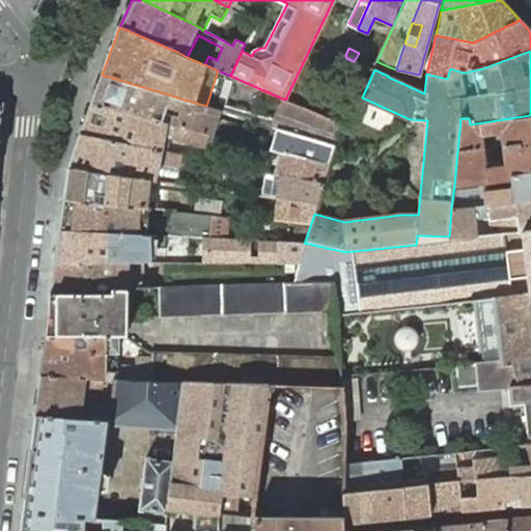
[(372,70),(374,70),(388,76),(390,67),(376,61),(372,70)]
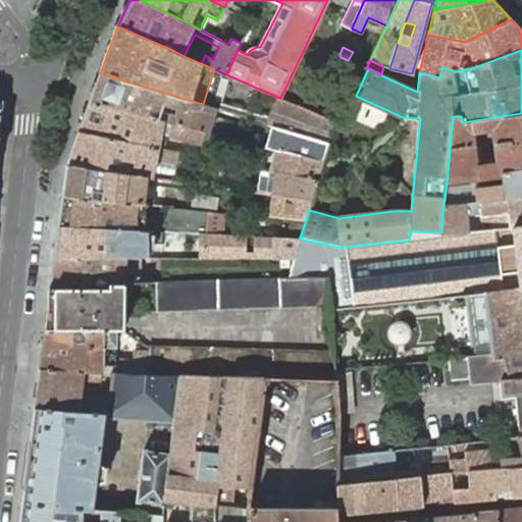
[(324,117),(334,121),(342,124),(356,96),(368,68),(366,68),(350,61),(324,117)]
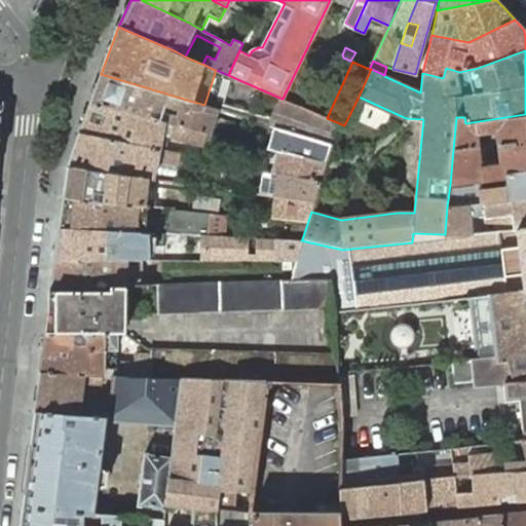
[(211,134),(218,110),(204,105),(190,101),(101,74),(90,103),(167,123),(211,134)]
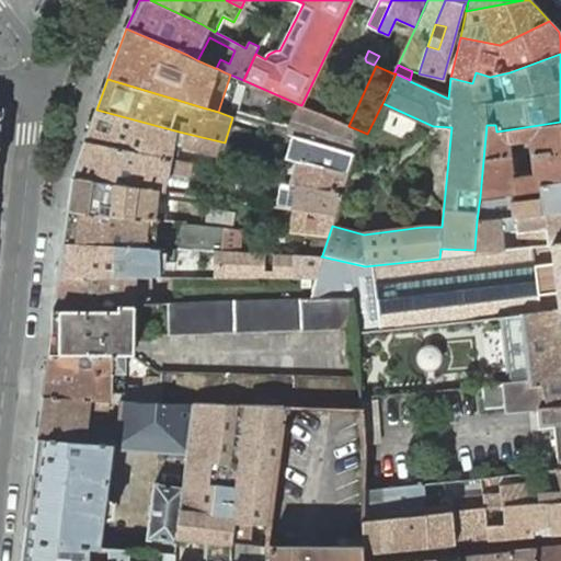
[(304,138),(354,153),(359,130),(348,126),(301,105),(298,104),(288,134),(293,136),(304,138)]
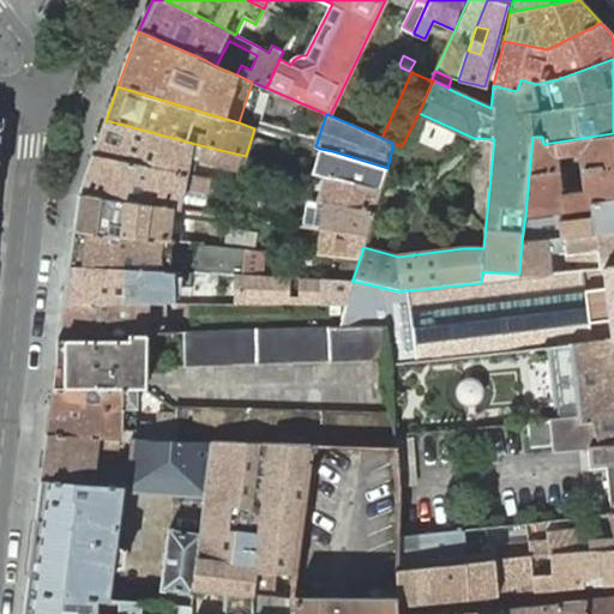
[(106,120),(92,156),(186,174),(192,157),(236,168),(238,167),(264,174),(266,161),(246,156),(196,144),(106,120)]
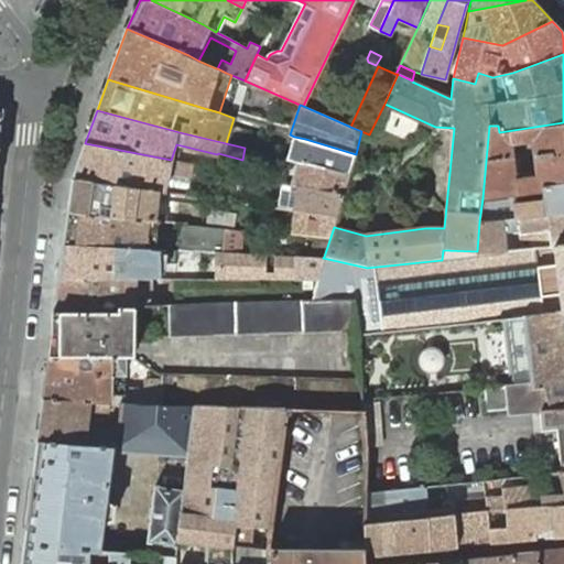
[(563,122),(499,132),(498,126),(489,126),(486,161),(512,158),(532,155),(563,151),(563,122)]
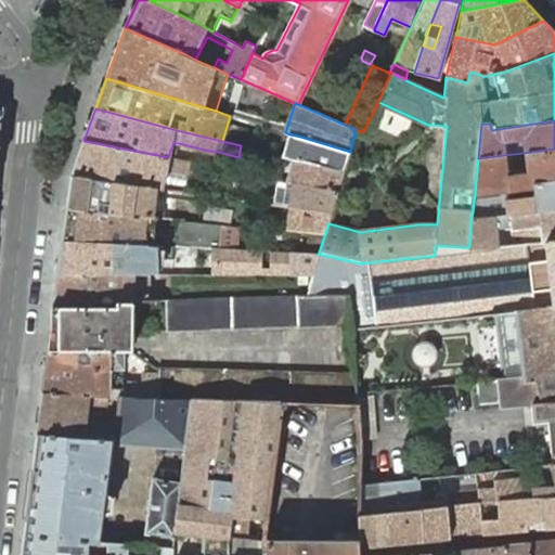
[(289,134),(284,157),(295,159),(344,172),(350,152),(300,137),(289,134)]
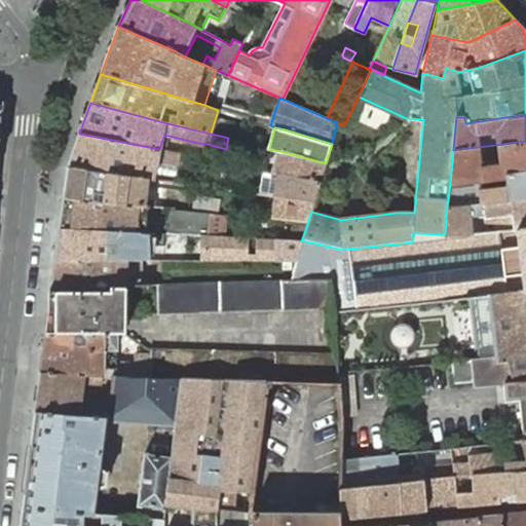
[(79,134),(67,166),(148,179),(154,180),(158,160),(179,165),(181,154),(160,150),(159,149),(79,134)]
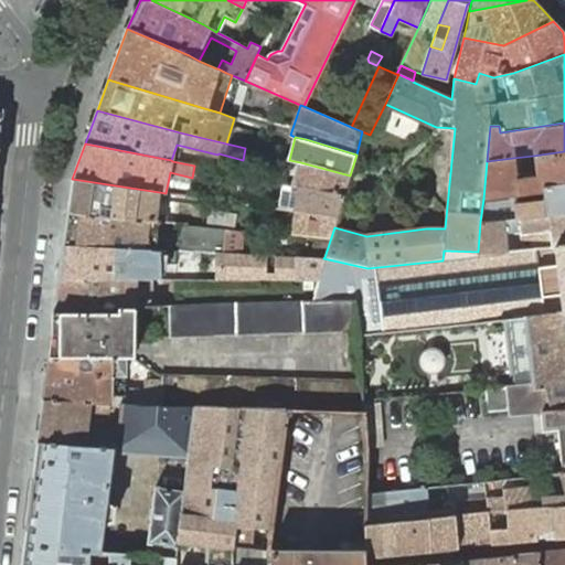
[(513,158),(487,161),(483,199),(516,194),(545,191),(543,183),(564,180),(564,151),(533,156),(535,177),(516,179),(513,158)]
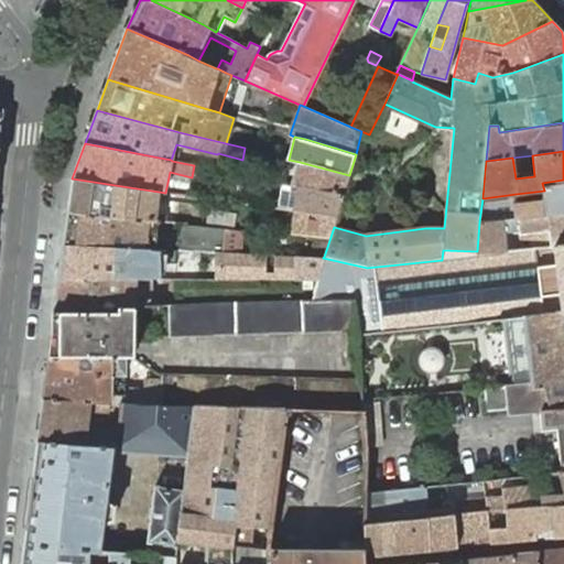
[(532,155),(512,158),(516,179),(534,176),(532,155)]
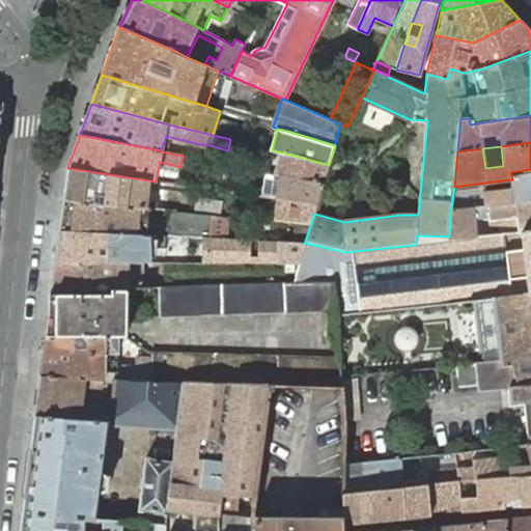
[(282,174),(324,183),(329,165),(282,152),(275,173),(282,174)]
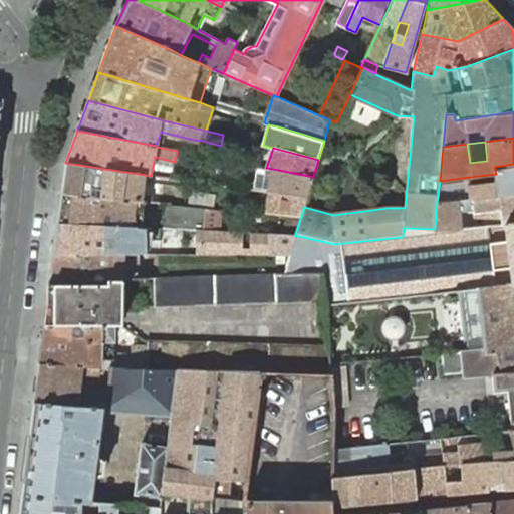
[(65,163),(61,193),(142,202),(144,202),(151,202),(152,196),(143,195),(145,175),(65,163)]
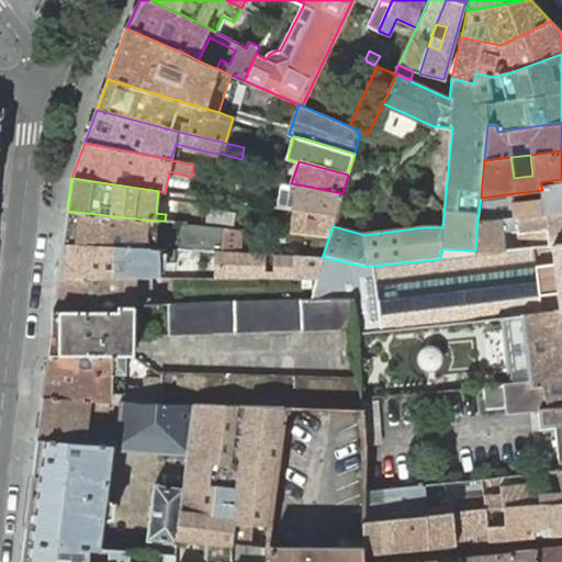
[(271,180),(260,178),(258,188),(269,190),(271,180)]
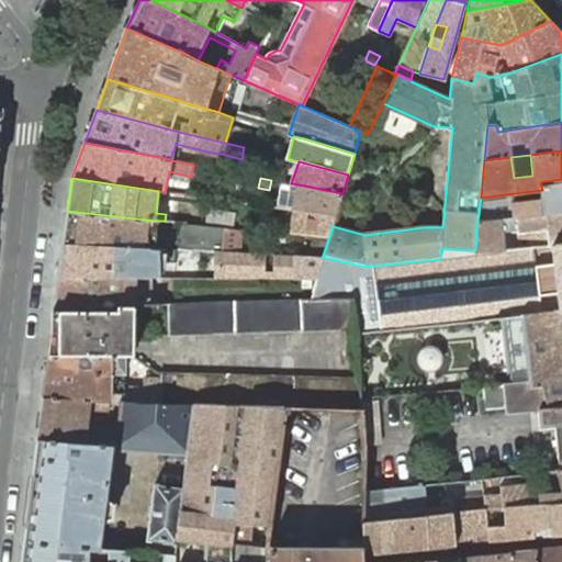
[(514,193),(481,198),(478,221),(561,211),(561,179),(540,182),(542,190),(542,198),(515,201),(514,193)]
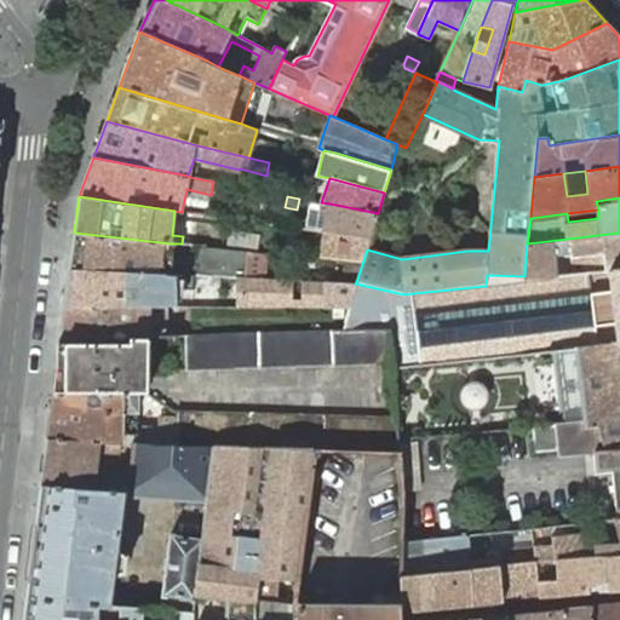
[(325,231),(326,231),(371,237),(378,213),(329,204),(321,202),(321,210),(328,211),(325,231)]
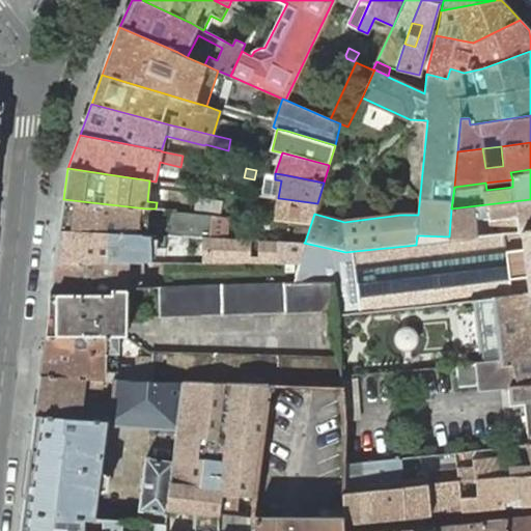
[(512,179),(485,183),(486,190),(512,187),(512,179)]
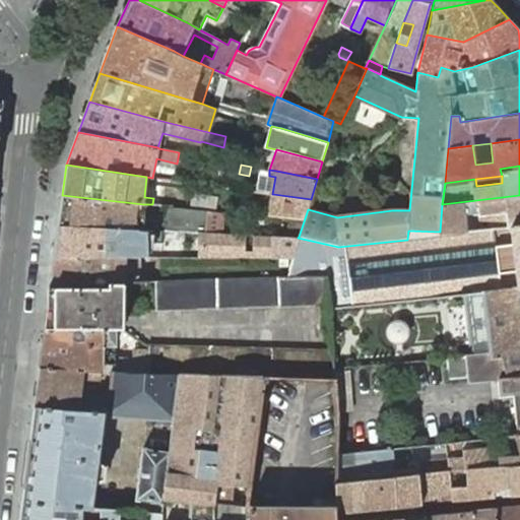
[(273,194),(270,216),(305,218),(308,209),(311,199),(273,194)]
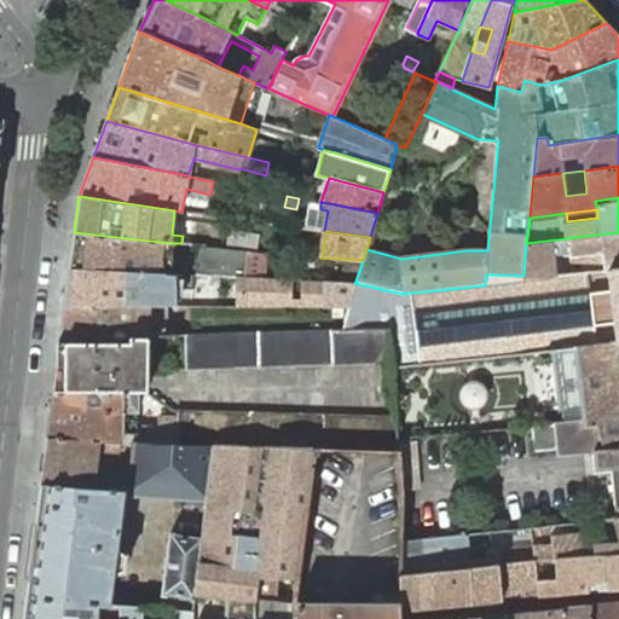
[(74,232),(69,268),(165,273),(169,275),(213,276),(233,277),(235,249),(204,246),(191,244),(181,243),(173,243),(171,243),(74,232)]
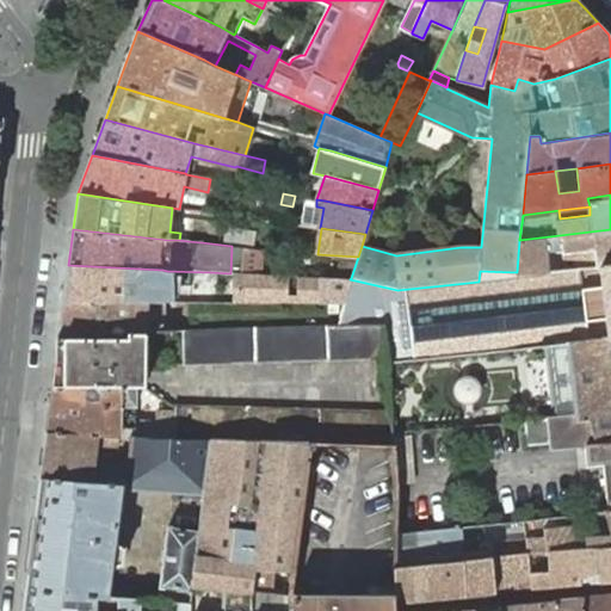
[(610,229),(519,240),(517,272),(553,273),(599,266),(610,265),(610,229)]
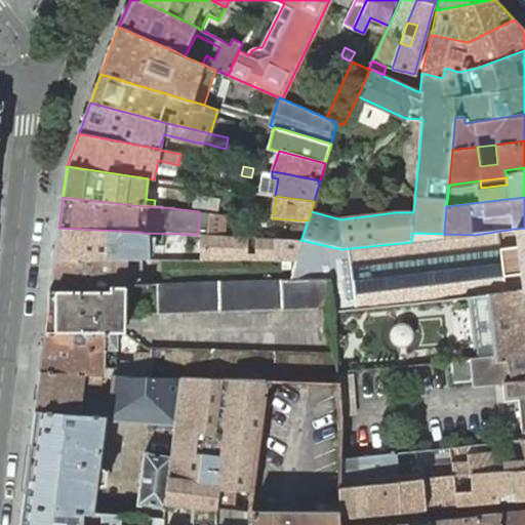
[(58,228),(54,258),(139,258),(139,243),(163,245),(162,249),(179,250),(179,242),(200,244),(200,259),(294,259),(300,240),(200,235),(180,234),(144,233),(139,232),(58,228)]
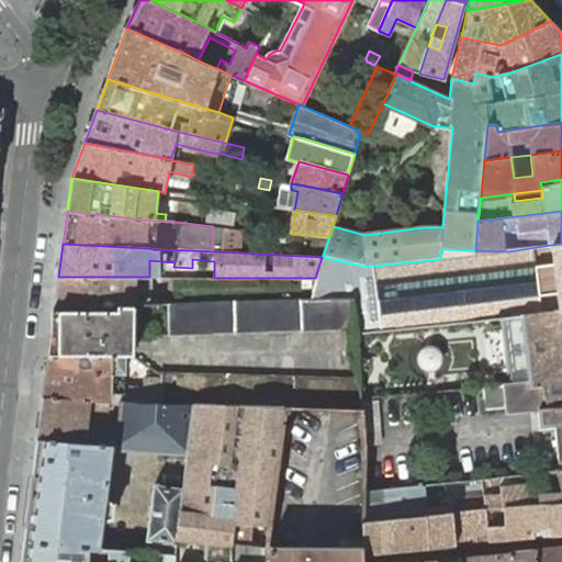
[(55,304),(54,312),(117,311),(117,306),(133,306),(133,305),(148,304),(149,298),(134,298),(134,283),(149,284),(149,277),(58,277),(55,304)]
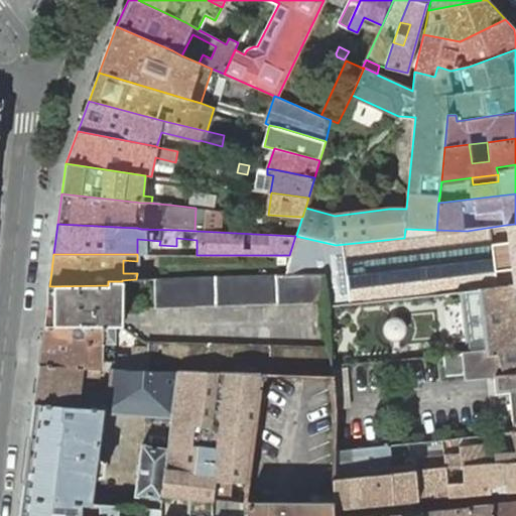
[(123,273),(137,273),(137,261),(123,260),(123,273)]
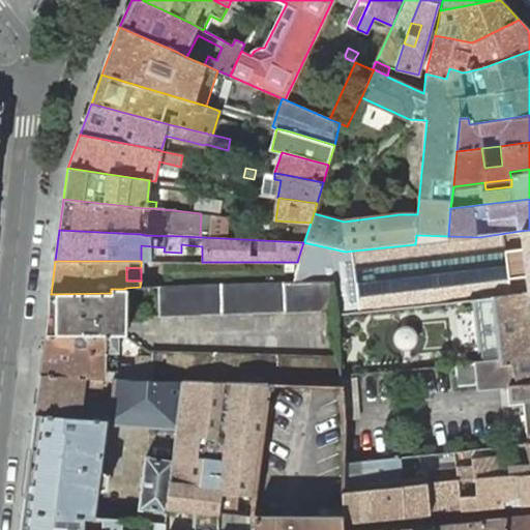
[(292,282),(157,287),(158,316),(334,310),(331,281),(292,282)]
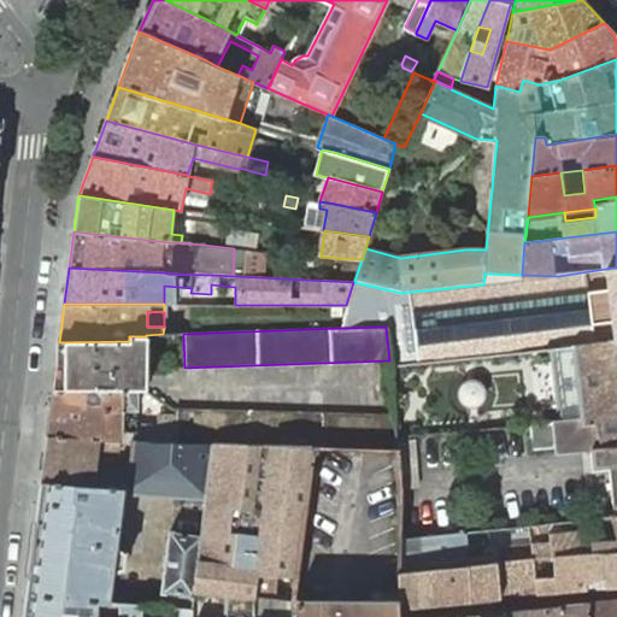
[(56,374),(53,389),(136,391),(146,391),(146,336),(129,336),(129,341),(59,342),(56,374)]
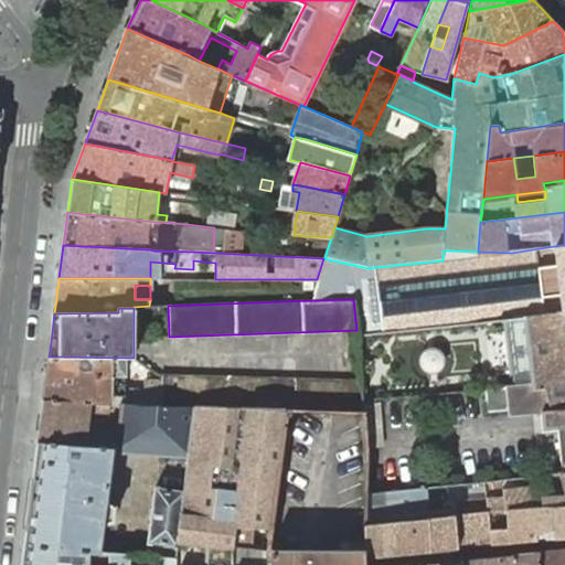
[(564,312),(562,313),(505,320),(512,384),(544,381),(550,411),(564,408),(564,312)]
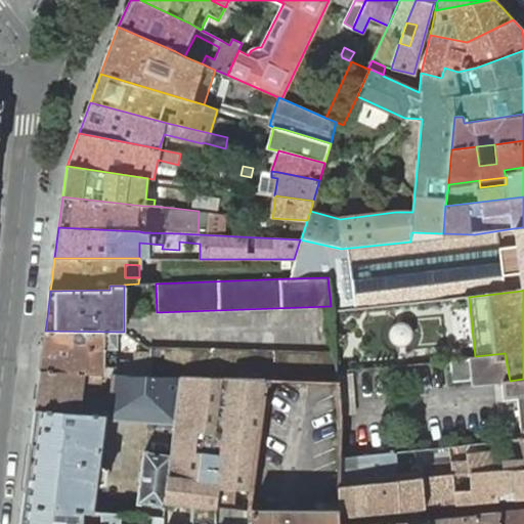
[(41,363),(40,370),(84,373),(100,374),(112,375),(115,375),(115,364),(116,332),(45,331),(41,363)]
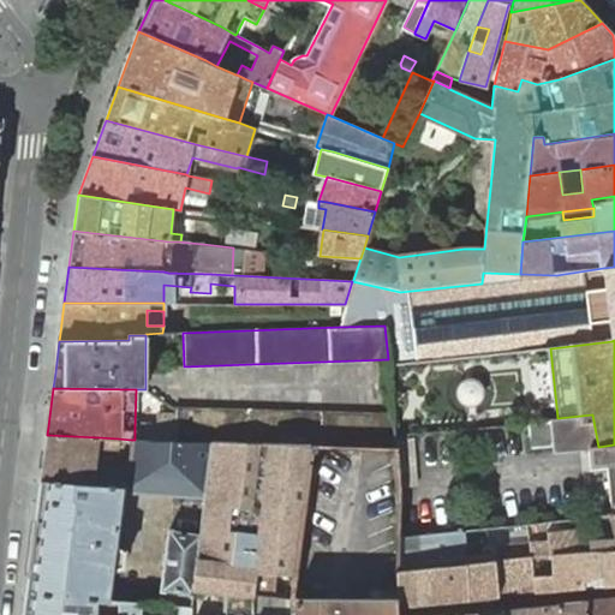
[(175,421),(174,441),(213,443),(270,445),(312,446),(394,448),(394,436),(392,415),(175,408),(175,410),(175,421)]
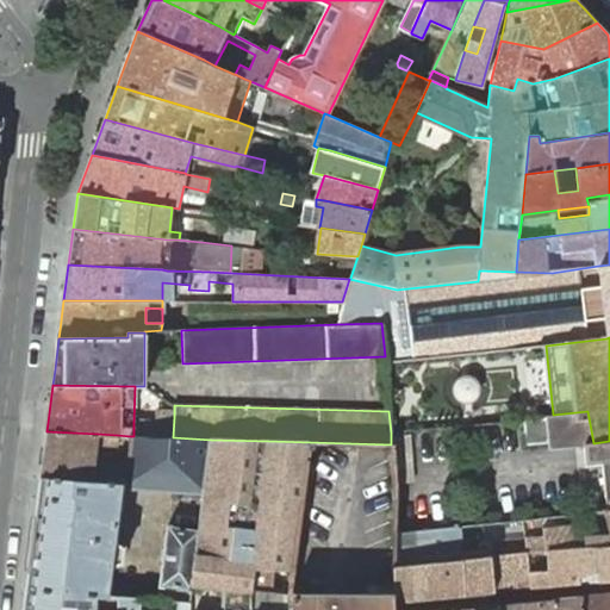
[(531,418),(524,419),(526,443),(549,441),(549,447),(583,443),(585,465),(602,464),(607,511),(609,510),(609,441),(593,443),(587,411),(553,415),(546,416),(546,417),(531,418)]
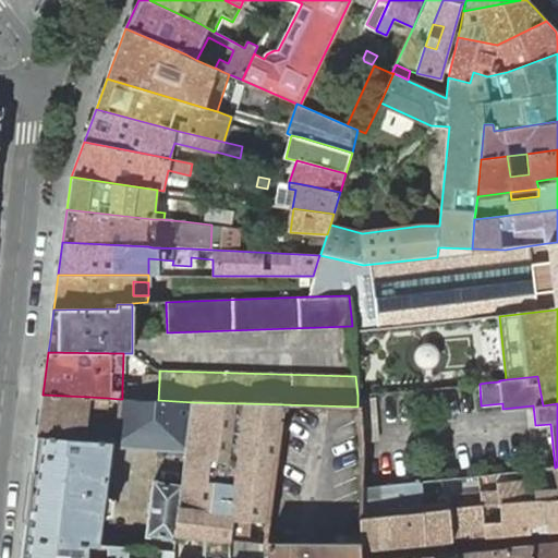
[(144,389),(143,400),(158,400),(159,381),(144,380),(144,389)]
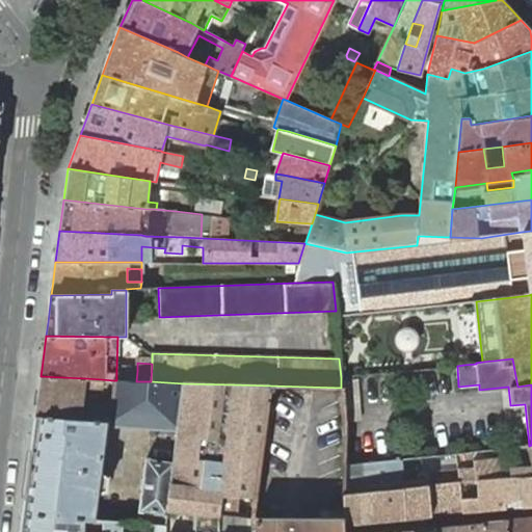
[(116,370),(116,380),(136,381),(137,371),(116,370)]
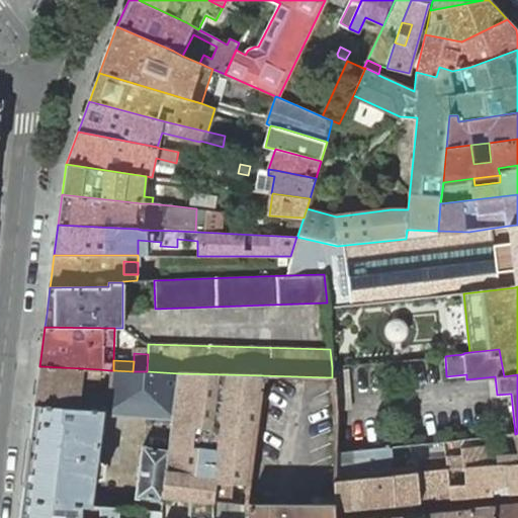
[(79,409),(103,411),(106,412),(107,397),(81,394),(83,376),(99,377),(99,369),(83,368),(39,366),(35,394),(34,406),(79,409)]
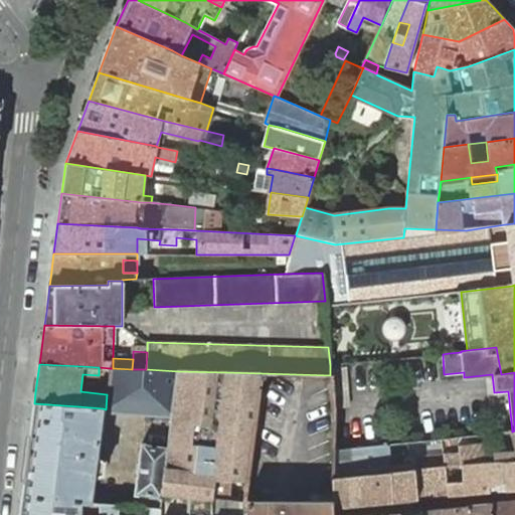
[(107,394),(106,409),(172,414),(178,371),(146,369),(132,369),(113,368),(110,368),(107,394)]
